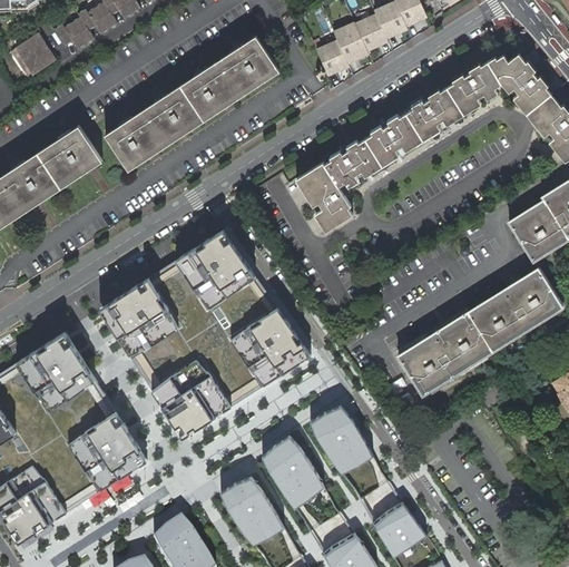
[(0,11),(22,11),(39,0),(0,0),(0,11)]
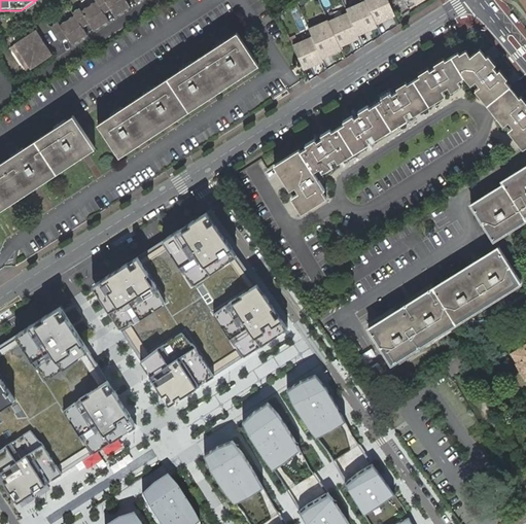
[(61,23),(55,27),(64,42),(70,38),(75,44),(90,35),(85,28),(91,24),(96,31),(110,21),(106,13),(112,9),(116,16),(132,7),(127,0),(136,0),(138,2),(141,0),(96,0),(98,1),(83,11),(81,8),(75,13),(77,15),(63,25),(61,23)]
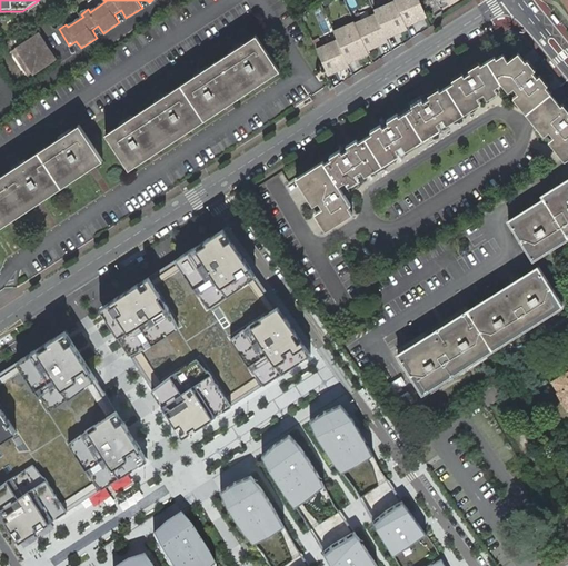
[(338,38),(316,47),(335,76),(356,67),(354,65),(372,52),(370,50),(391,41),(390,38),(410,29),(408,26),(429,17),(419,0),(394,0),(396,2),(372,8),(376,12),(355,22),(356,25),(335,32),(338,38)]
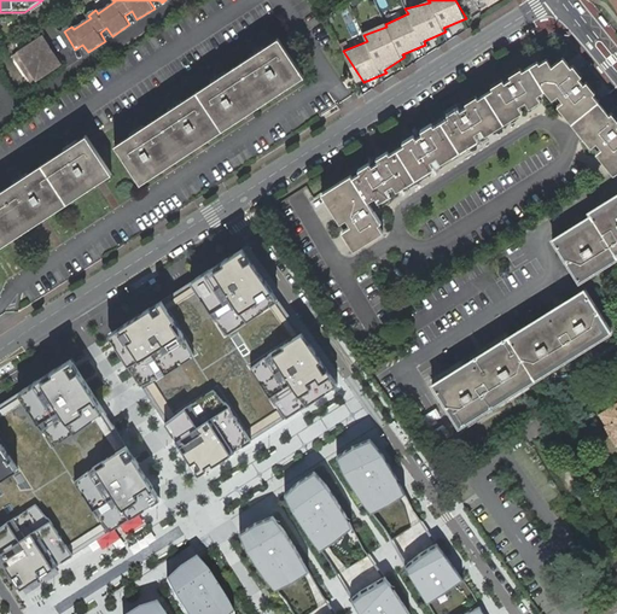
[(472,0),(479,11),(498,0),(472,0)]
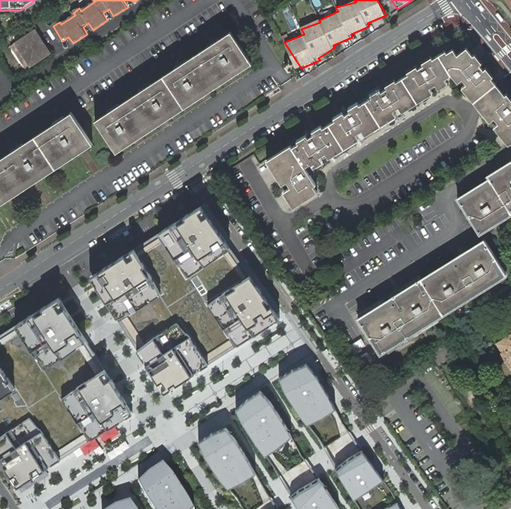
[(503,0),(502,0),(510,15),(510,11),(509,9),(505,4),(503,0)]
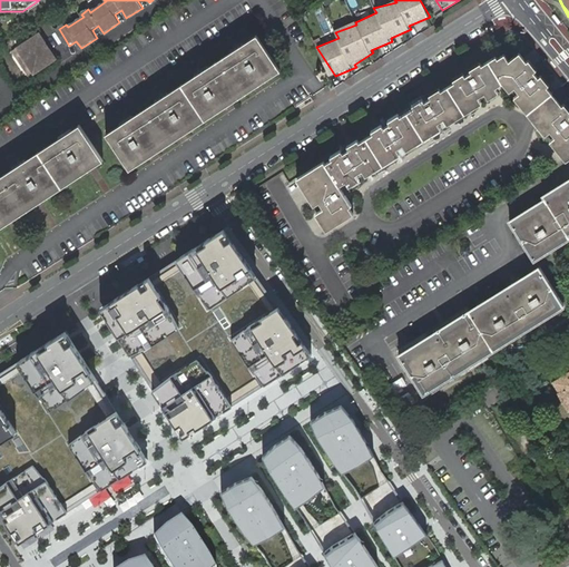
[(120,124),(107,133),(126,162),(277,62),(258,33),(244,44),(241,39),(228,48),(232,51),(209,66),(206,62),(193,70),(195,75),(168,93),(165,88),(153,97),(156,101),(133,116),(130,111),(118,120),(120,124)]
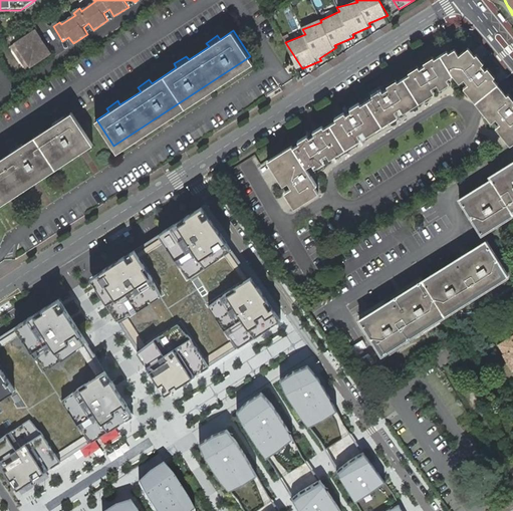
[(39,32),(19,46),(34,69),(55,55),(39,32)]
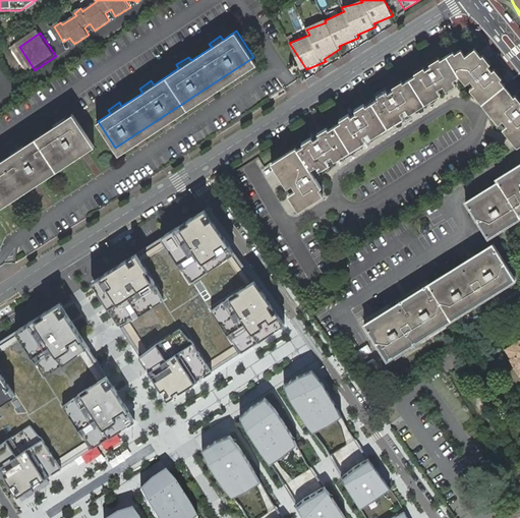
[(295,151),(273,165),(288,188),(292,186),(296,192),(292,194),(303,211),(325,197),(321,191),(322,189),(310,172),(316,168),(319,172),(329,166),(326,162),(333,157),(336,161),(364,142),(362,138),(368,134),(371,138),(401,118),(399,114),(404,111),(407,114),(438,95),(435,91),(441,88),(443,92),(452,85),(450,81),(461,73),(465,78),(467,76),(471,82),(468,84),(486,111),(487,113),(485,114),(492,125),(495,123),(499,128),(496,130),(509,151),(519,142),(519,118),(519,119),(515,113),(518,111),(512,102),(509,104),(504,97),(497,85),(500,83),(493,72),(489,75),(485,68),(488,66),(482,57),(479,59),(473,51),(463,58),(460,52),(453,56),(451,54),(438,63),(435,59),(427,64),(429,68),(423,72),(420,68),(411,74),(414,78),(402,85),(399,82),(390,89),(392,93),(387,96),(385,93),(374,99),(377,102),(364,110),(361,107),(353,113),(355,116),(349,120),(347,116),(337,123),(339,126),(328,134),(326,130),(316,136),(319,139),(312,144),(310,140),(300,148),(302,150),(297,154),(295,151)]
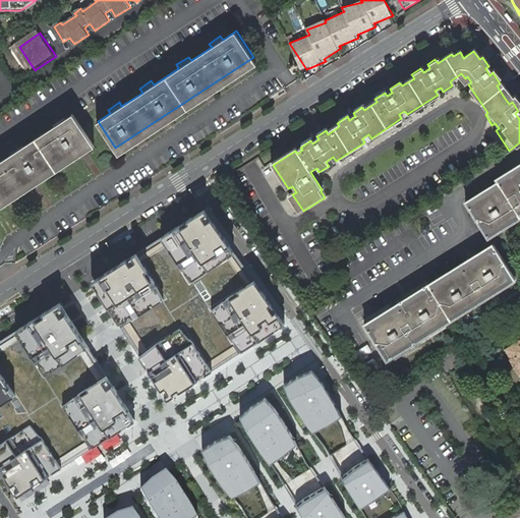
[(0,207),(96,146),(78,119),(69,125),(67,122),(56,129),(58,132),(26,153),(24,150),(12,158),(15,161),(0,169),(0,207)]
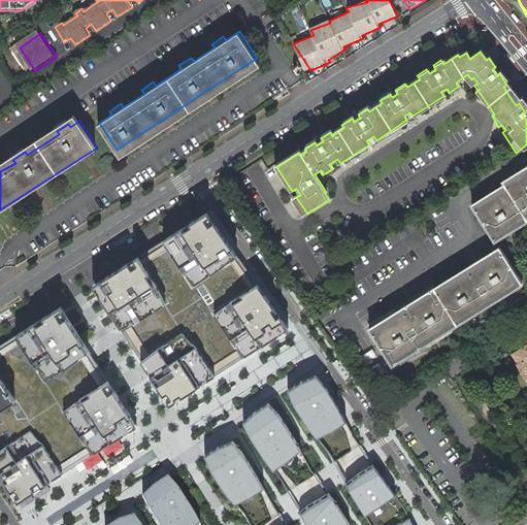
[(503,188),(471,207),(493,243),(526,222),(526,221),(526,220),(526,219),(526,168),(501,185),(503,188)]
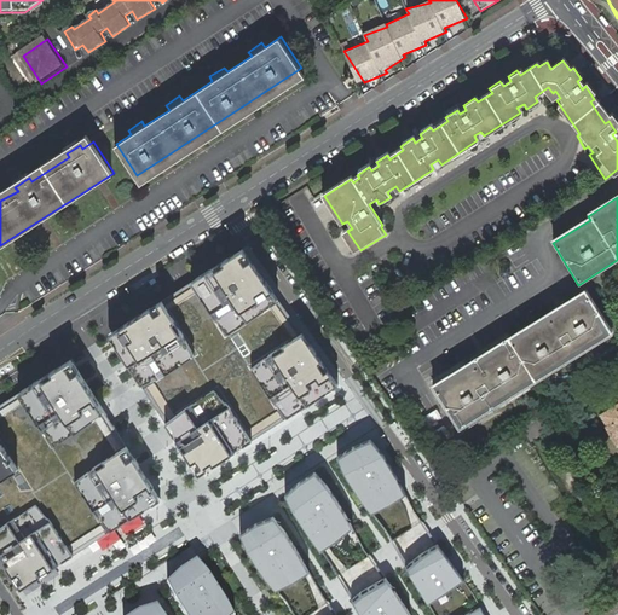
[(244,247),(102,340),(195,483),(338,390),(244,247)]
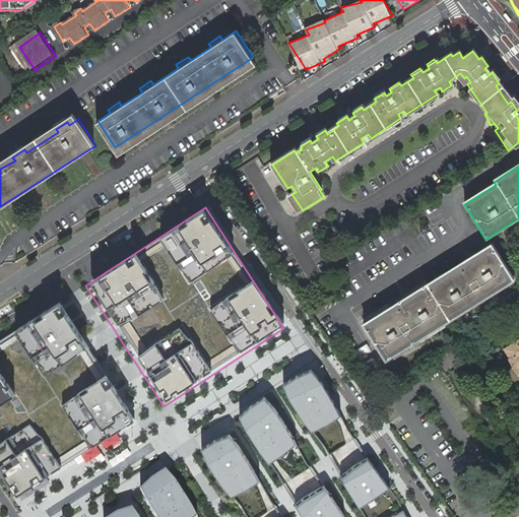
[(491,247),(363,326),(385,361),(512,282),(491,247)]
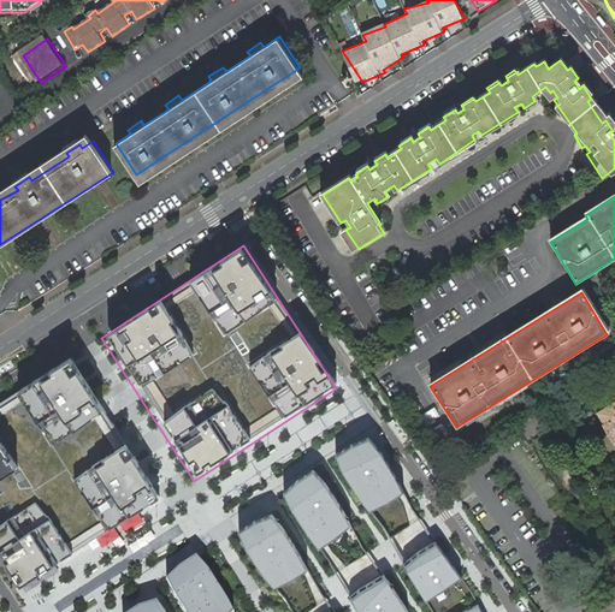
[(69,360),(0,403),(0,558),(19,589),(159,499),(69,360)]
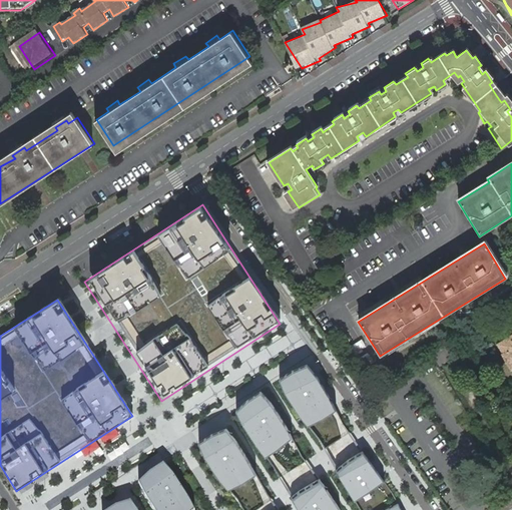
[(511,336),(496,346),(502,356),(501,356),(510,373),(511,372),(511,336)]
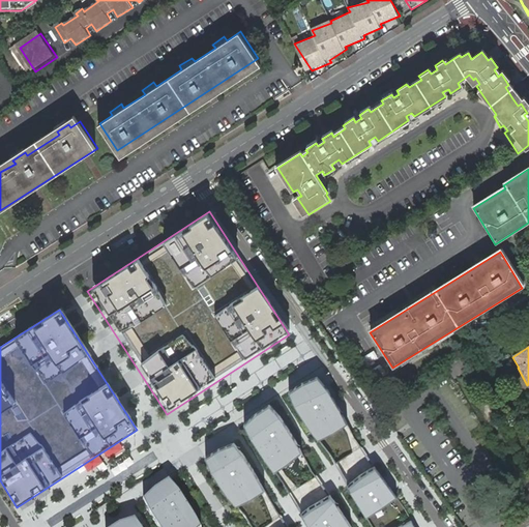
[(460,360),(446,369),(453,381),(467,373),(460,360)]
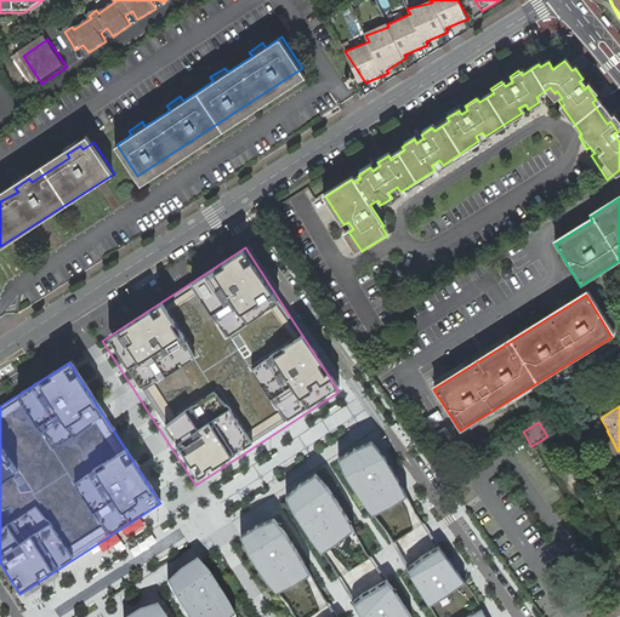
[(356,450),(339,461),(346,479),(363,506),(374,519),(393,510),(409,500),(387,461),(373,443),(356,450)]
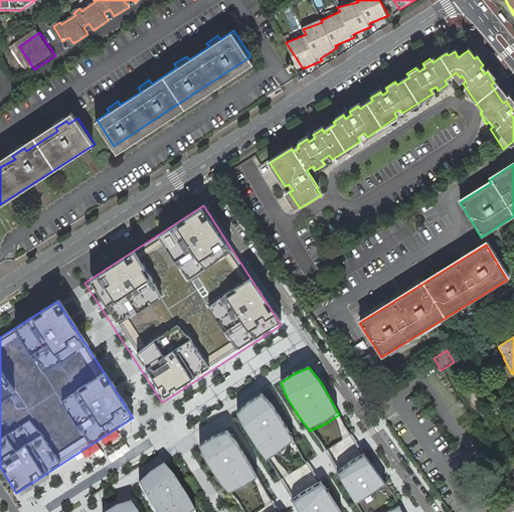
[(274,407),(262,395),(248,404),(237,414),(244,428),(267,462),(282,453),(295,443),(289,431),(274,407)]
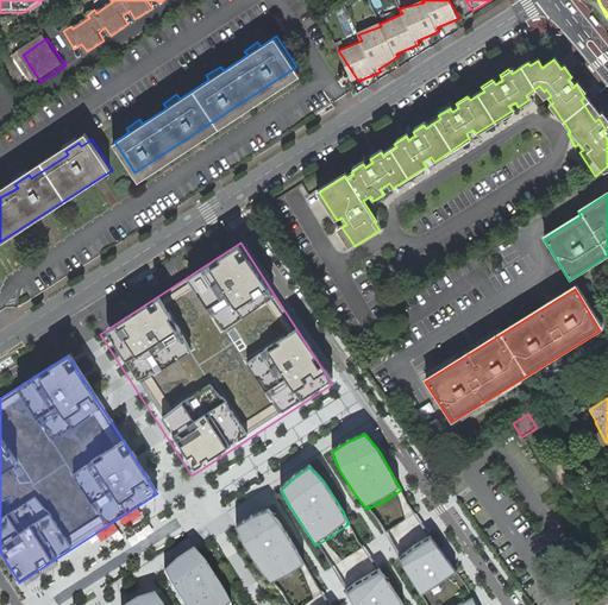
[(250,518),(234,528),(244,546),(262,573),(273,585),(290,577),(306,567),(294,543),(281,524),(270,511),(250,518)]
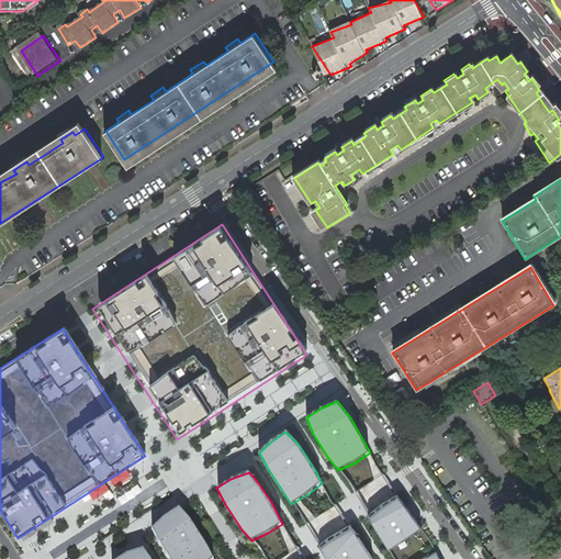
[(423,530),(397,498),(381,506),(369,518),(376,532),(390,552),(408,541),(423,530)]
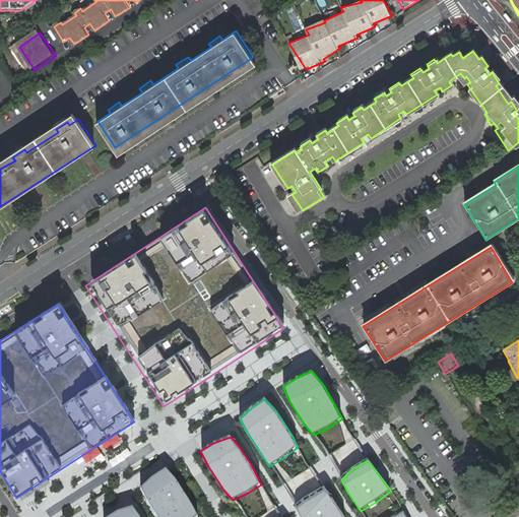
[(151,482),(139,493),(145,505),(153,516),(194,516),(191,510),(175,485),(165,473),(151,482)]
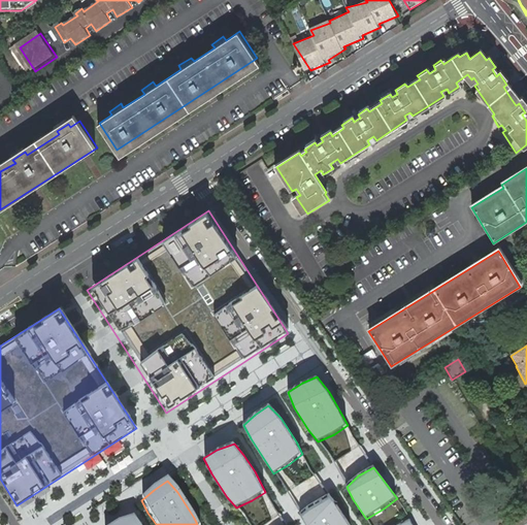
[(350,524),(329,495),(306,507),(299,516),(305,524),(350,524)]
